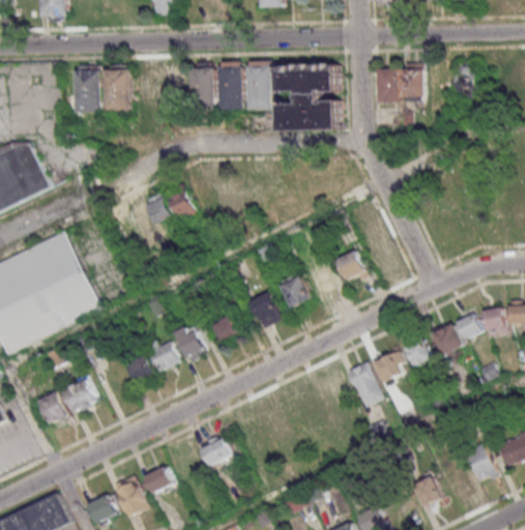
[(39,0),(40,17),(69,17),(69,0),(39,0)]
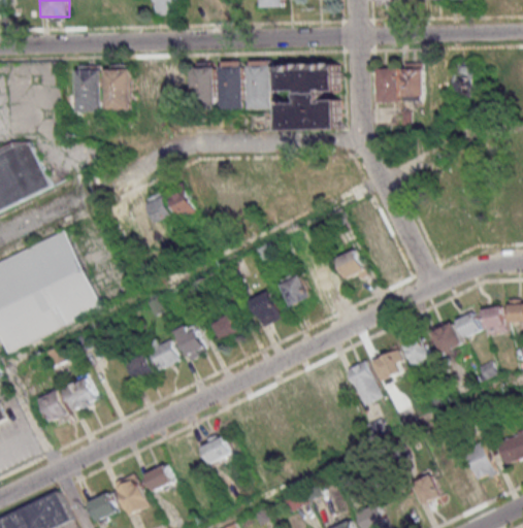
[(172,14),(172,0),(152,0),(153,15),(172,14)]
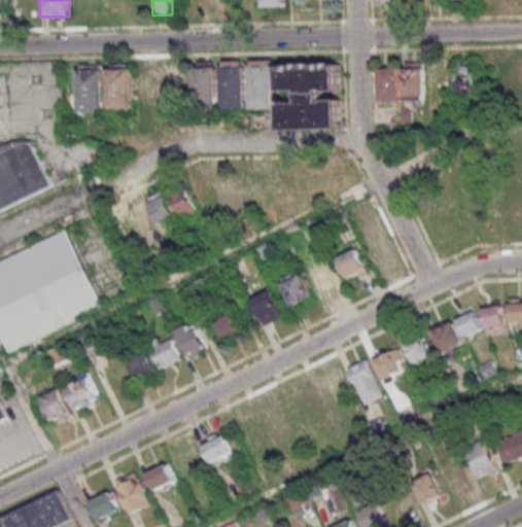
[(202,0),(202,13),(221,13),(220,0),(202,0)]
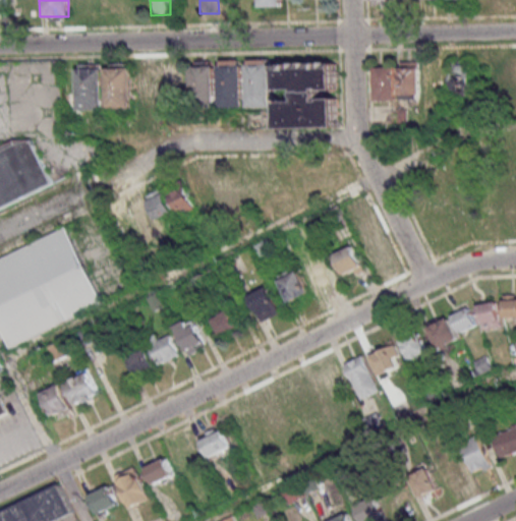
[(244,108),(268,108),(268,59),(244,59),(244,108)]
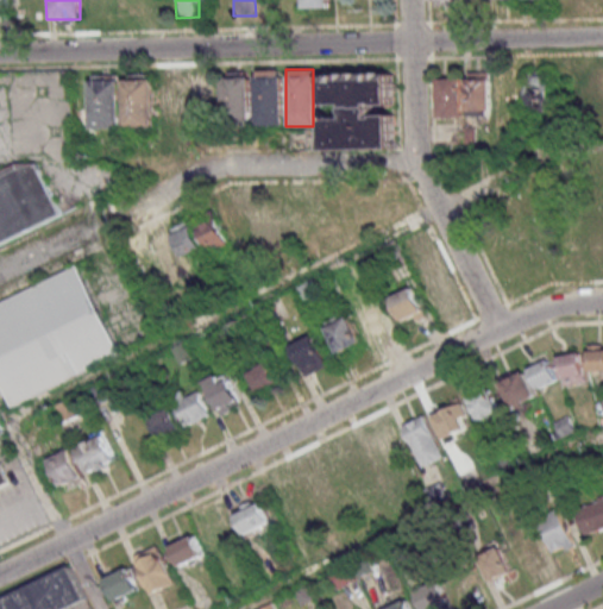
[(282,70),(252,70),(252,126),(282,126),(282,70)]
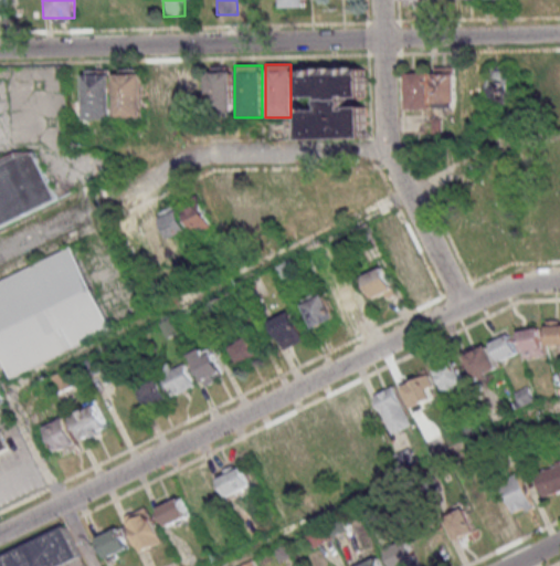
[(486,66),(486,102),(507,102),(507,66),(486,66)]
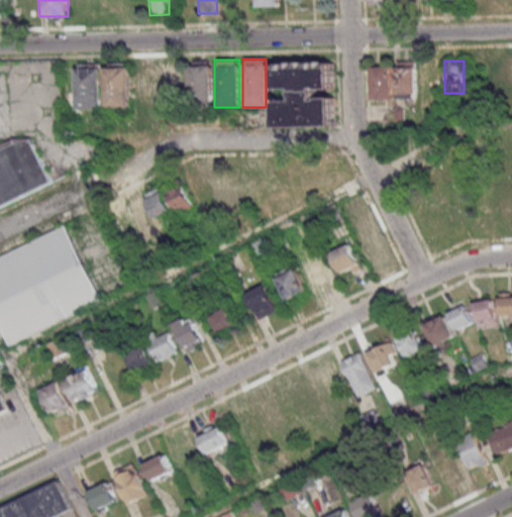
[(101,66),(101,107),(210,107),(210,62),(185,62),(185,64),(128,64),(128,66),(101,66)]
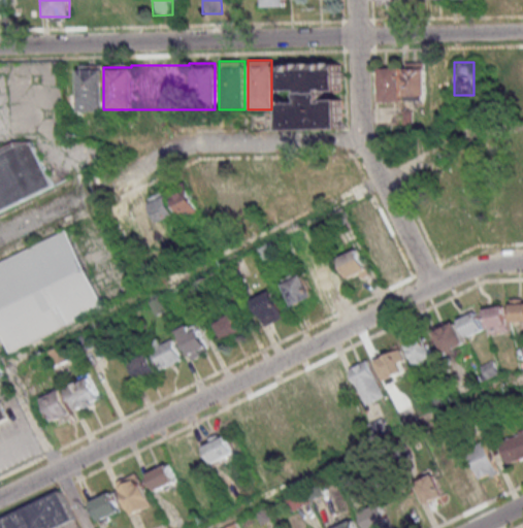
[(276,100),(276,130),(338,130),(338,96),(336,96),(336,63),(276,64),(276,92),(292,91),(292,100),(276,100)]
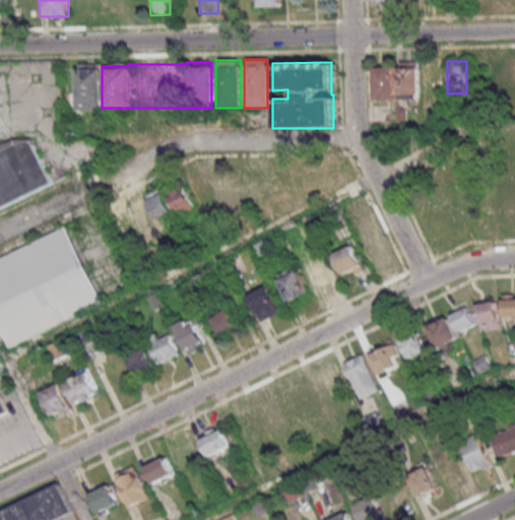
[(369,101),(415,100),(415,64),(393,64),(394,68),(369,68),(369,101)]
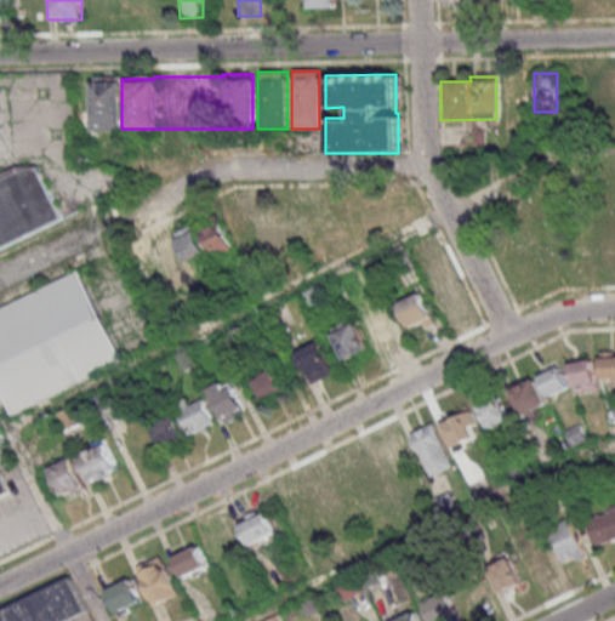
[(119,80),(89,80),(89,131),(119,131),(119,80)]
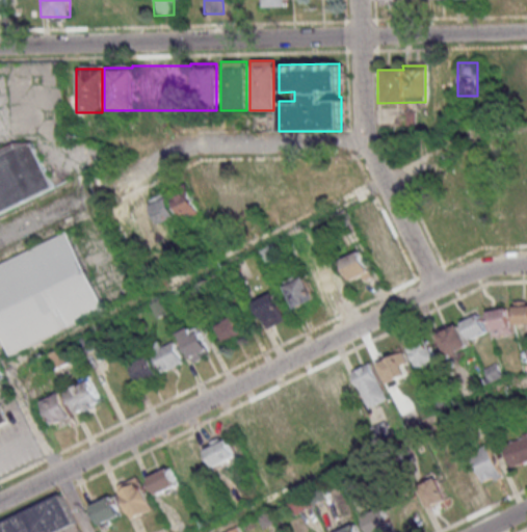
[(48,187),(0,211),(0,153),(11,148),(27,143),(48,187)]
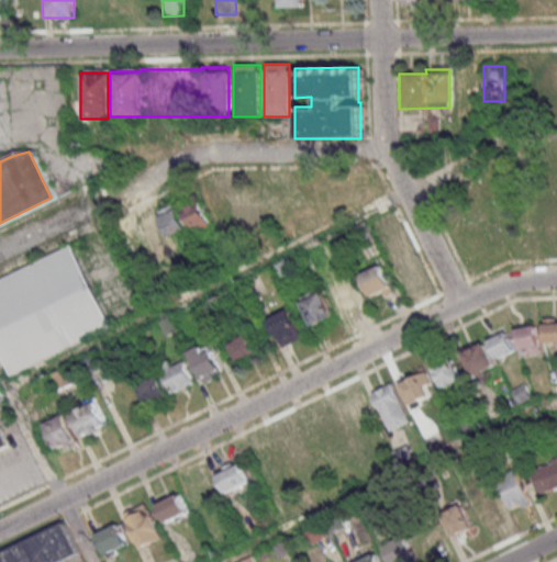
[(236,227),(256,217),(240,184),(220,194),(236,227)]
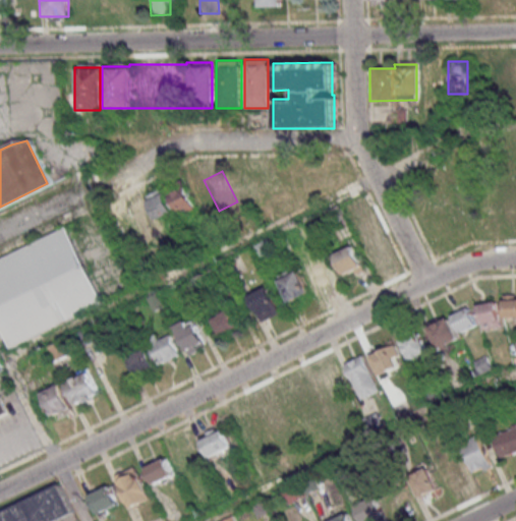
[(182,179),(192,201),(207,195),(197,173),(182,179)]
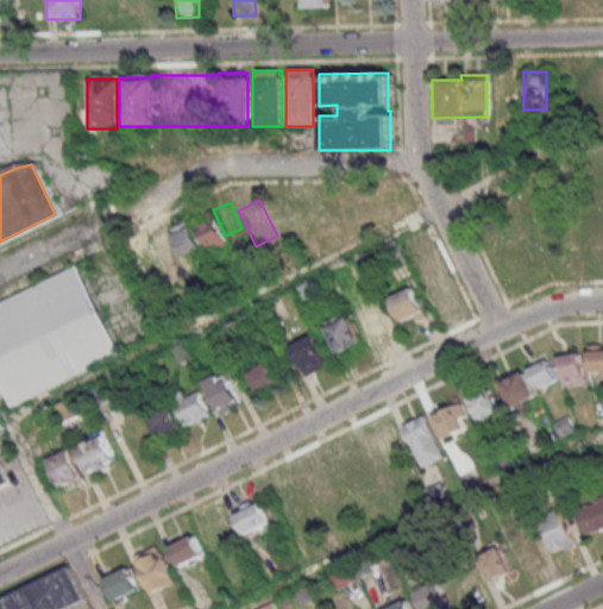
[(226,243),(209,211),(189,220),(206,253),(226,243)]
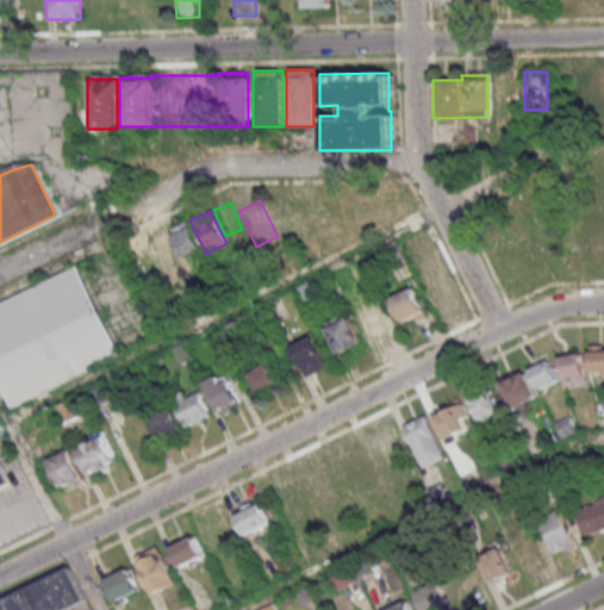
[(184,269),(178,259),(200,249),(187,222),(143,242),(161,280),(184,269)]
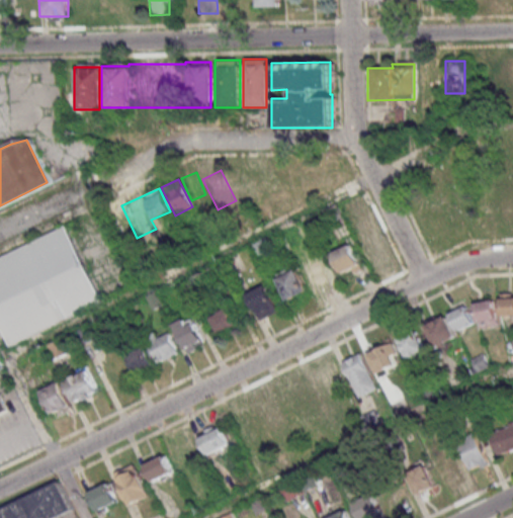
[(307,235),(304,222),(292,225),(295,237),(307,235)]
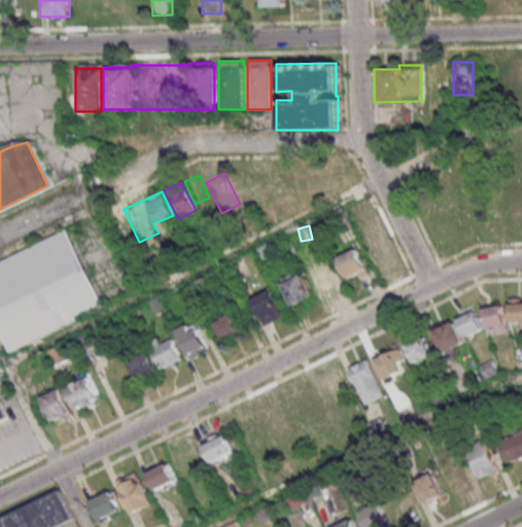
[(0,258),(60,230),(98,307),(4,353),(0,345),(0,258)]
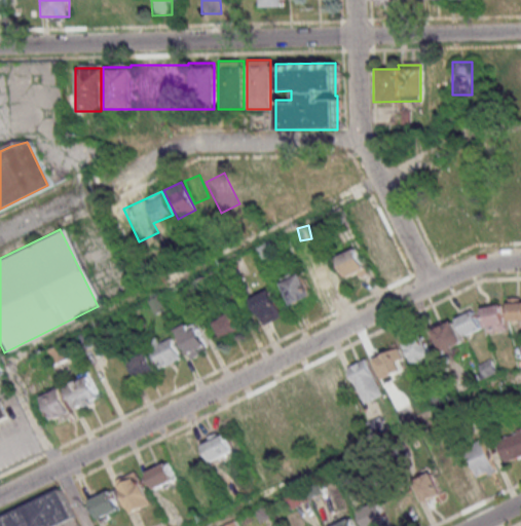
[(363,246),(373,267),(389,259),(379,237),(363,246)]
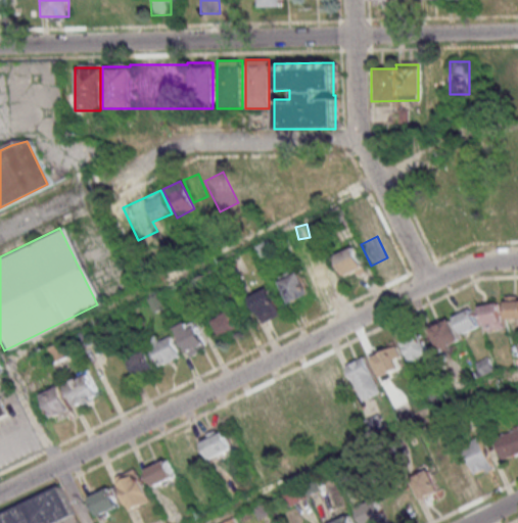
[(332,255),(343,279),(362,271),(350,246),(332,255)]
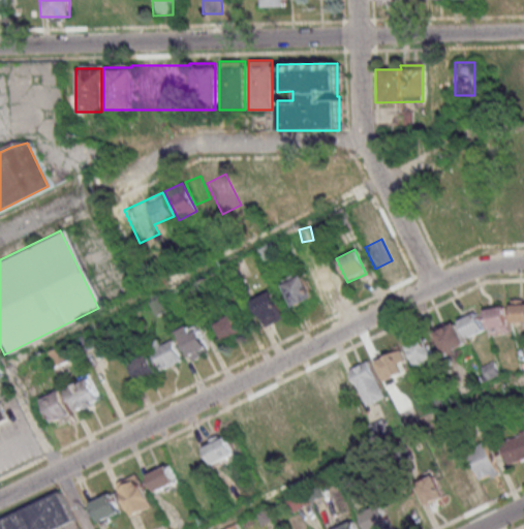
[(316,299),(337,288),(320,256),(300,268),(316,299)]
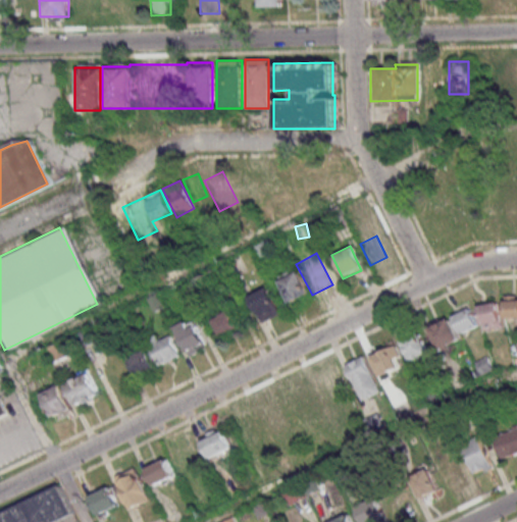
[(275,277),(287,303),(306,295),(294,268),(275,277)]
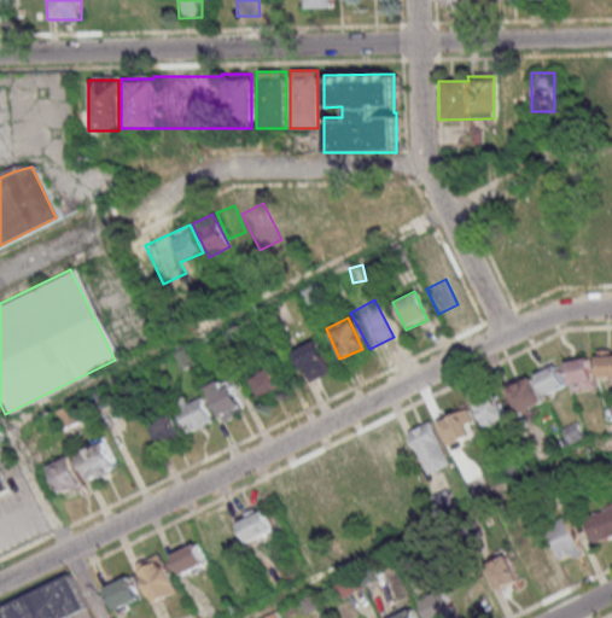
[(283,354),(275,339),(260,347),(267,361),(283,354)]
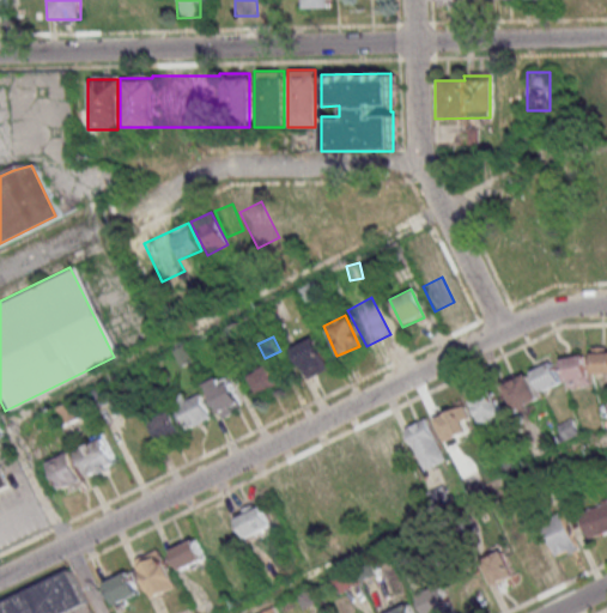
[(303,378),(326,366),(310,337),(287,349),(303,378)]
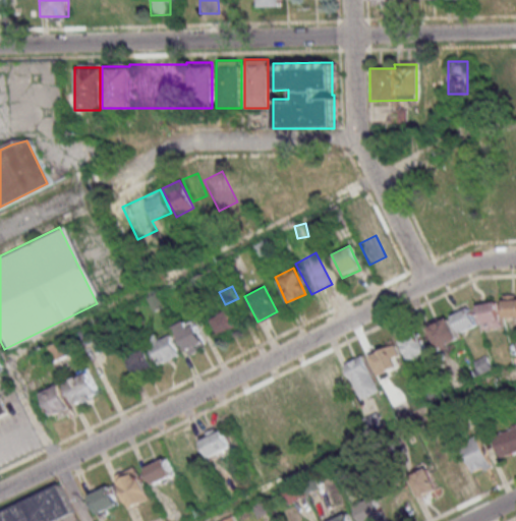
[(515,294),(501,294),(501,317),(515,316),(515,294)]
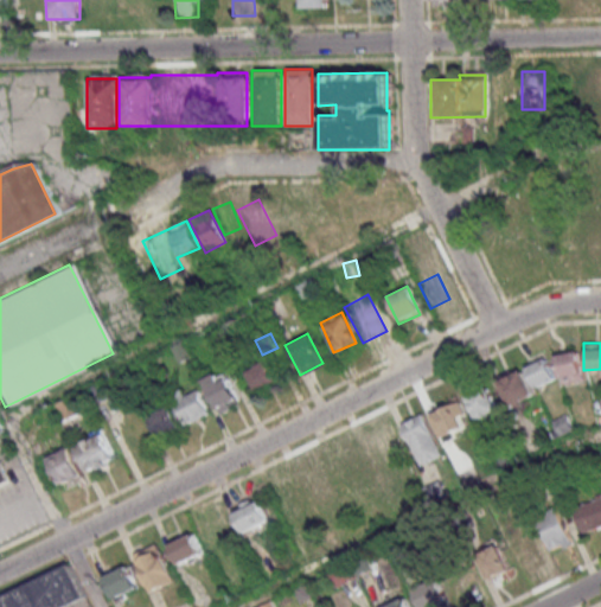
[(551,356),(558,384),(581,378),(574,350),(551,356)]
